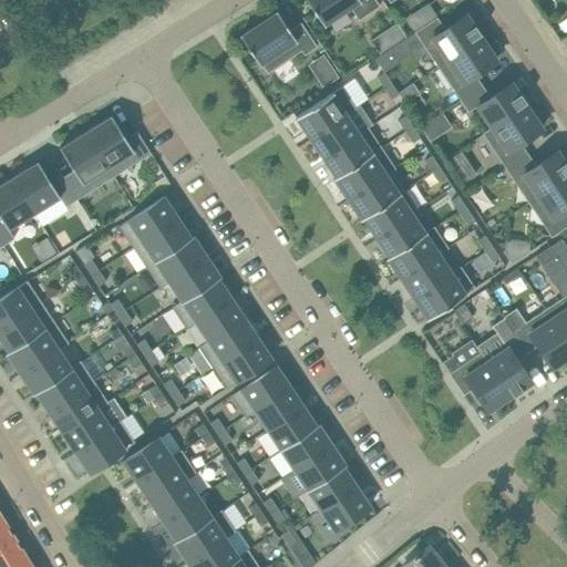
[(307,0),(323,24),(329,21),(350,7),(359,20),(380,6),(378,2),(375,0),(307,0)]
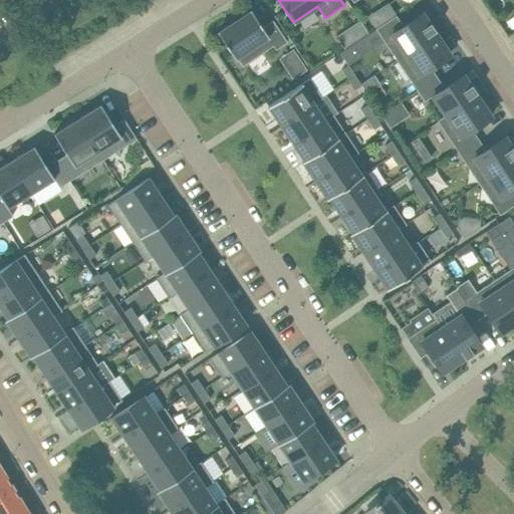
[(251,10),(218,32),(235,58),(237,57),(242,66),(255,57),(273,45),(275,49),(287,42),(284,37),(273,20),(262,27),(251,10)]
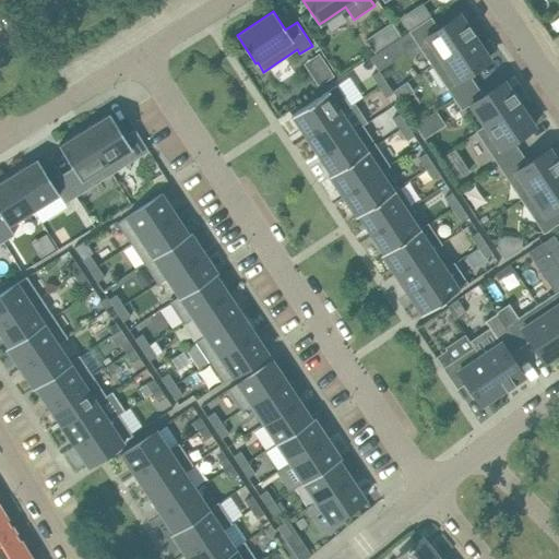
[(408,31),(431,64),(475,36),(460,13),(438,27),(430,16),(408,31)]
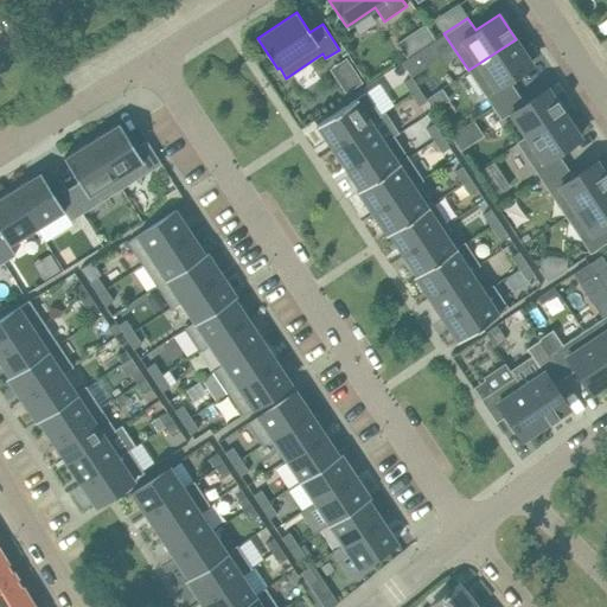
[(435,39),(426,26),(414,34),(423,48),(435,39)]
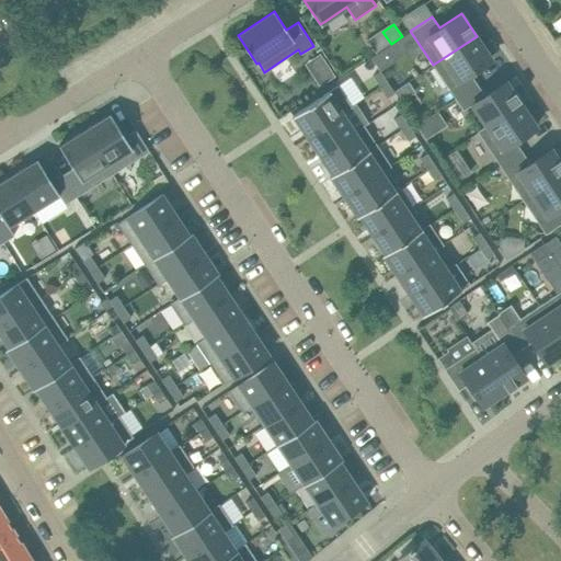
[(433,65),(455,99),(477,84),(470,73),(491,59),(477,36),(433,65)]
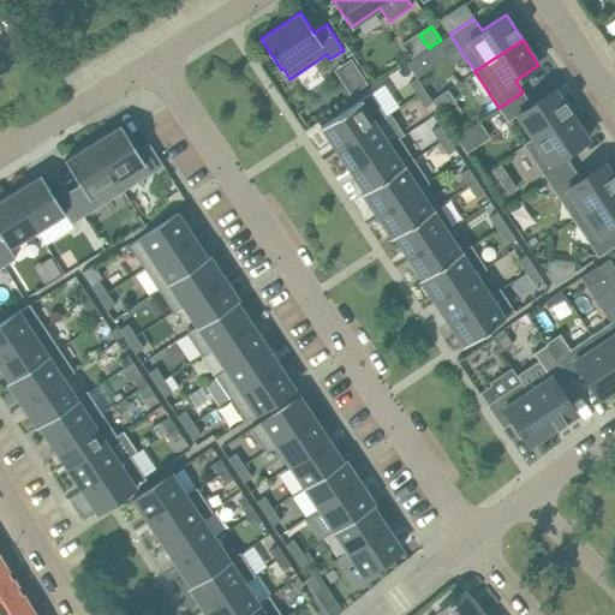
[(418,55),(407,63),(416,76),(428,69),(418,55)]
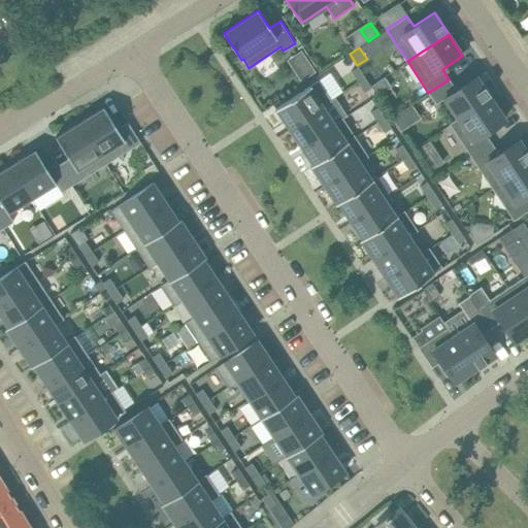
[(301,79),(317,70),(302,48),(288,58),(301,79)]
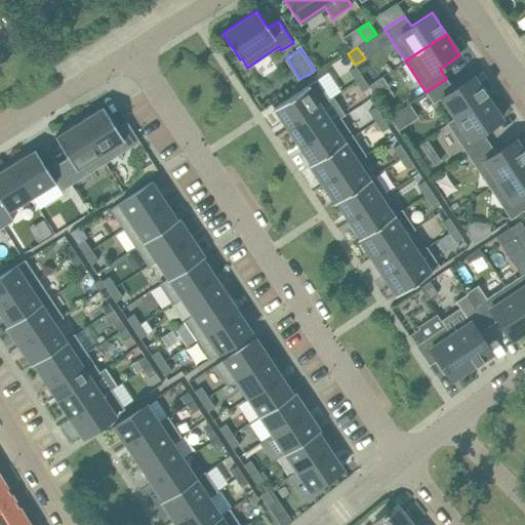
[(356,81),(362,77),(356,67),(349,71),(356,81)]
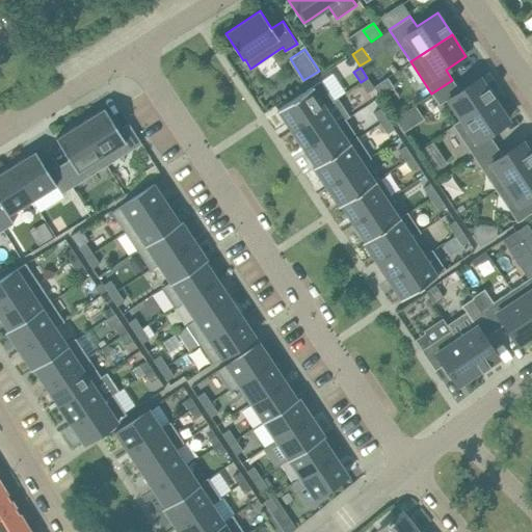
[(452,125),(453,126),(495,99),(480,77),(459,90),(452,80),(431,94),(439,105),(447,99),(460,120),(452,125)]
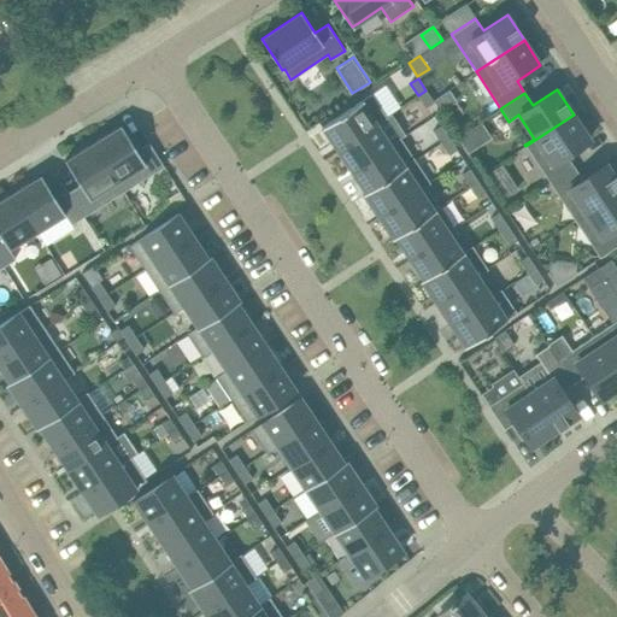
[(434,103),(425,90),(418,95),(425,107),(434,103)]
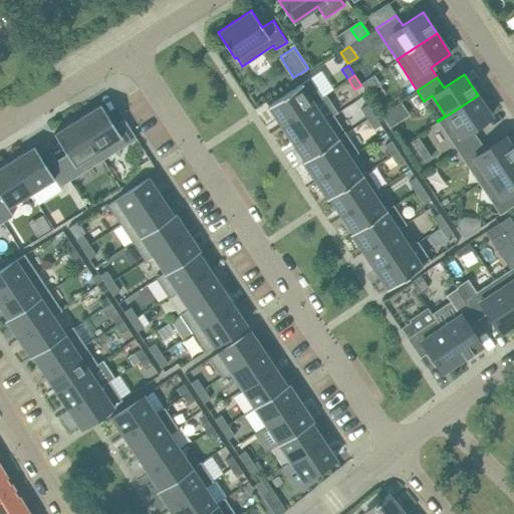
[(268,105),(280,124),(321,97),(309,78),(268,105)]
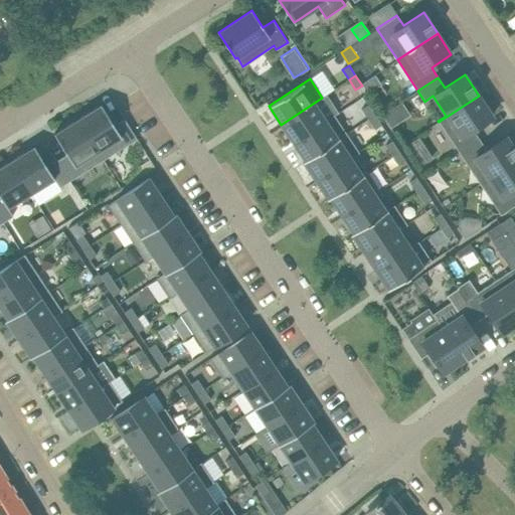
[(479,96),(439,122),(459,153),(480,139),(473,129),(492,116),(479,96)]
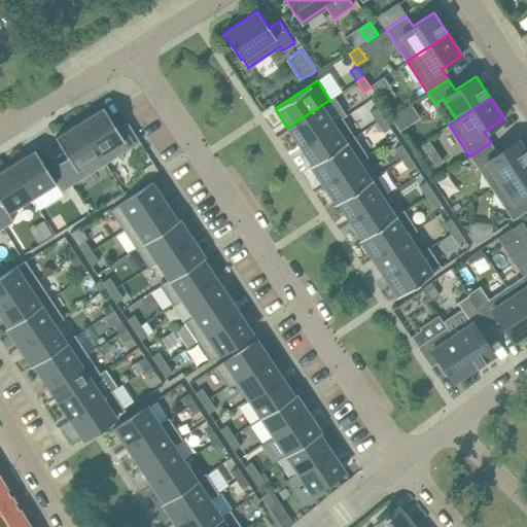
[(329,100),(287,128),(300,146),(342,118),(342,117),(334,123),(322,106),(330,101),(329,100)]
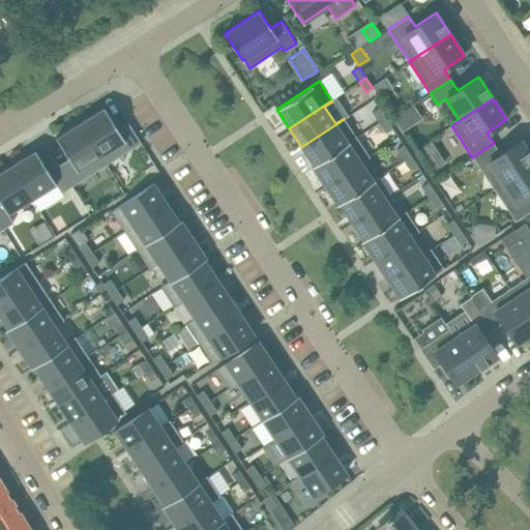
[(80,122),(106,165),(141,143),(127,122),(117,128),(104,108),(80,122)]
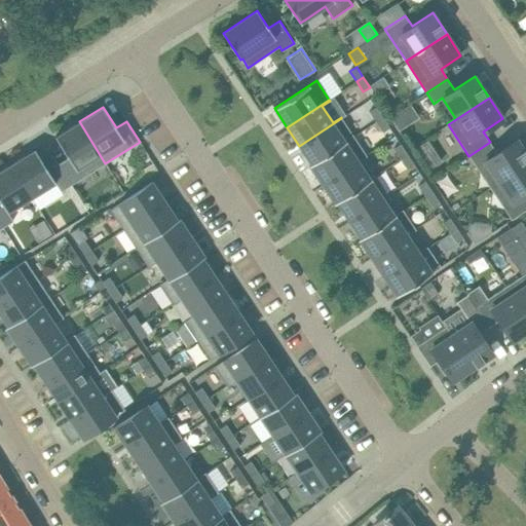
[(369,112),(376,122),(382,117),(376,107),(369,112)]
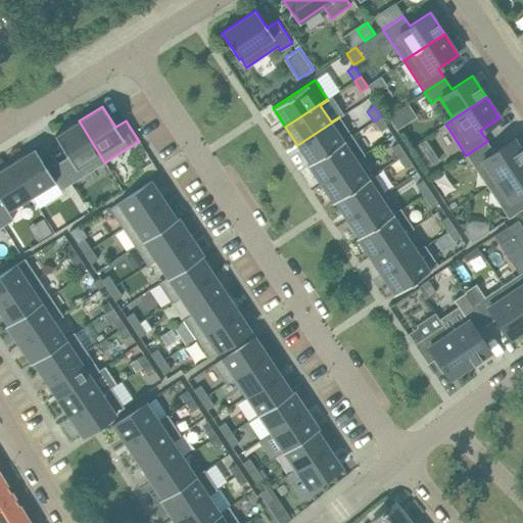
[(394,112),(387,117),(396,130),(403,126),(394,112)]
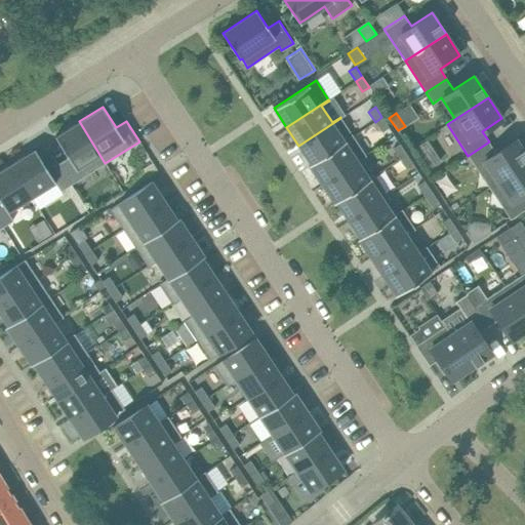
[(381,117),(375,122),(381,132),(389,127),(381,117)]
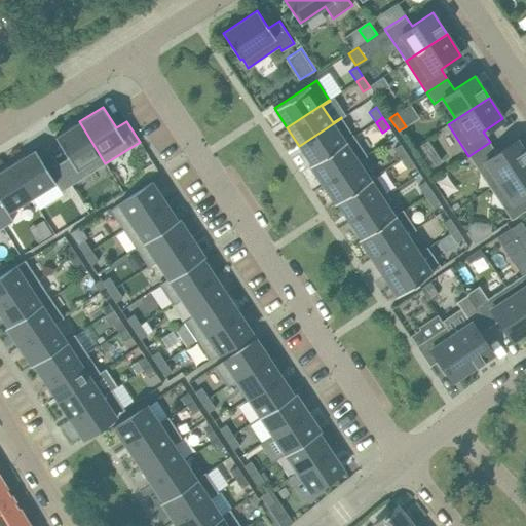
[(309,165),(353,137),(341,118),(299,146),(311,163),(309,165)]
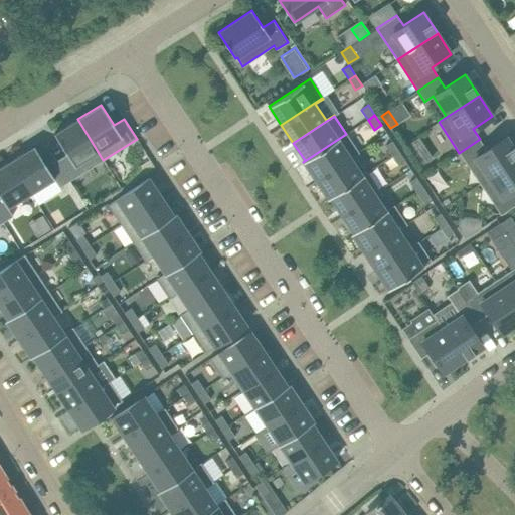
[(103,160),(77,119),(59,130),(53,134),(66,154),(56,160),(69,181),(103,160)]
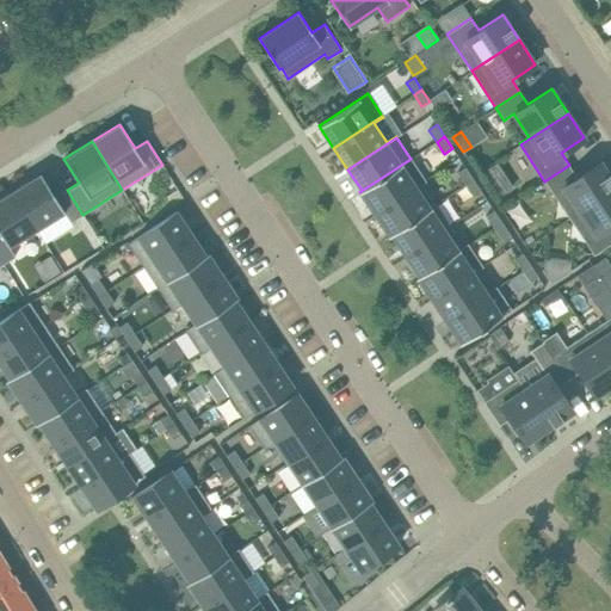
[(425,180),(411,159),(359,192),(374,214),(425,180)]
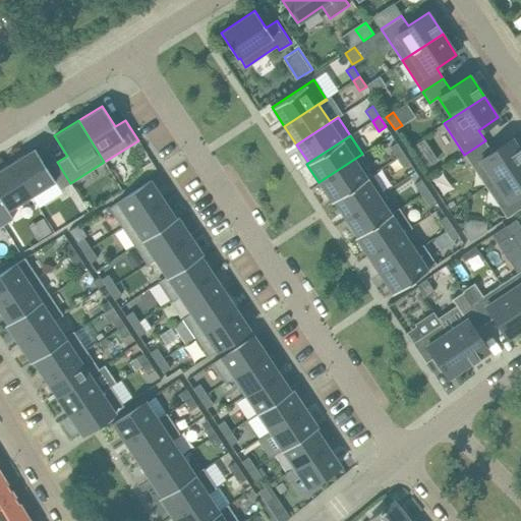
[(485,185),(520,162),(520,152),(512,137),(491,152),(485,140),(464,155),(485,185)]
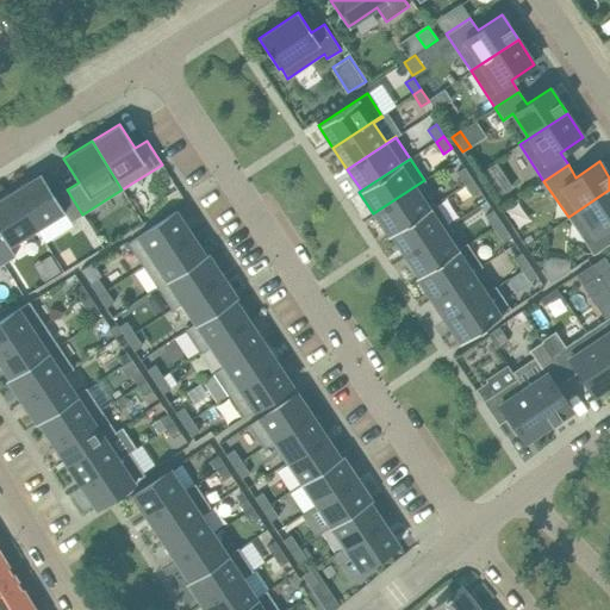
[(483,170),(499,195),(511,187),(496,162),(483,170)]
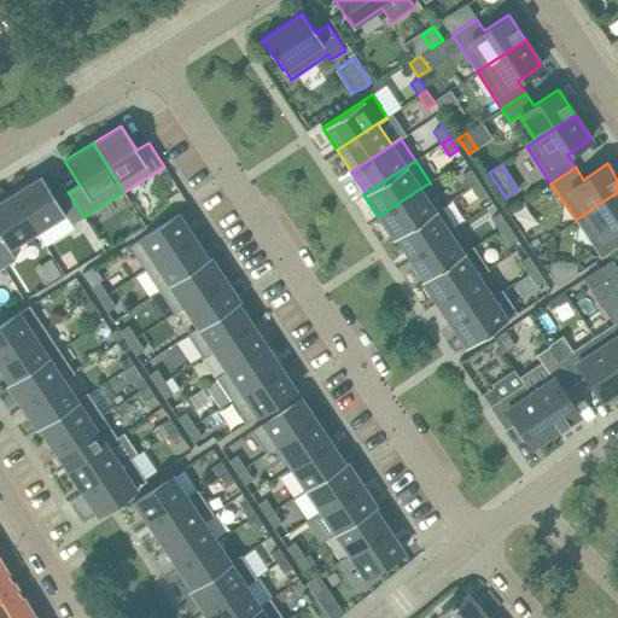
[(471,186),(478,181),(471,169),(462,174),(471,186)]
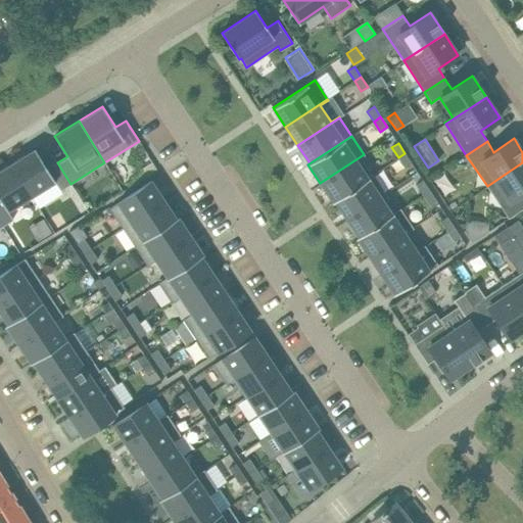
[(10,163),(32,196),(55,181),(60,190),(70,184),(57,162),(48,170),(37,152),(35,148),(10,163)]
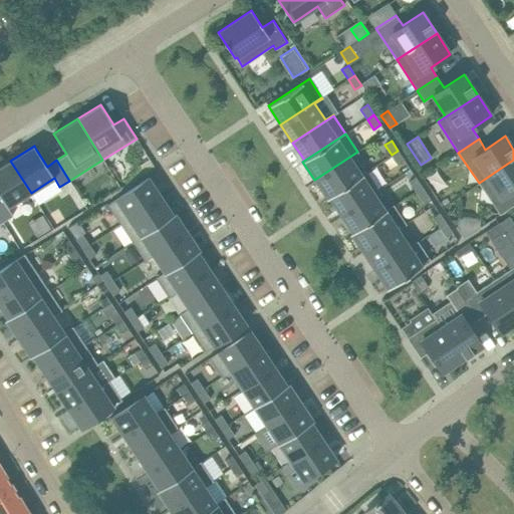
[(405,161),(398,151),(392,155),(398,165),(405,161)]
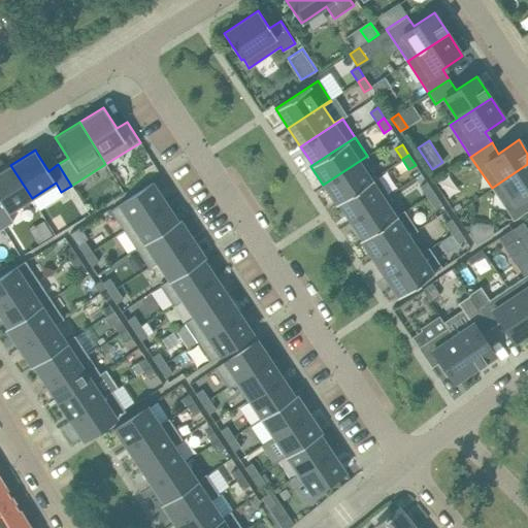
[(367,156),(323,185),(335,203),(375,176),(364,159),(368,157),(367,156)]
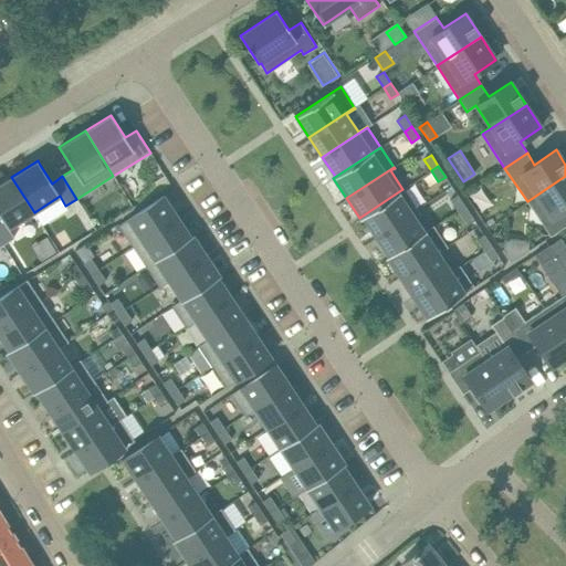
[(565,208),(565,176),(527,201),(551,236),(565,224),(565,211),(565,210),(565,208)]
